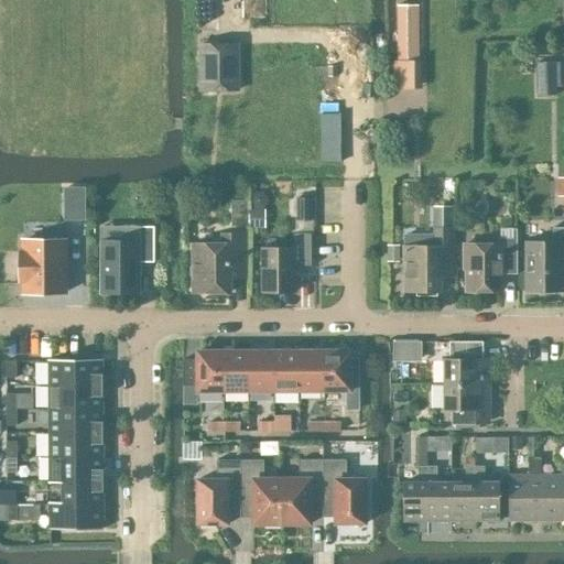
[(409,6),(397,6),(397,58),(409,58),(409,6)]
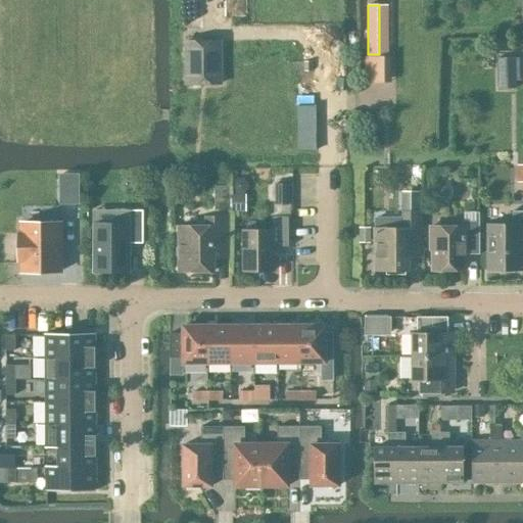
[(185,83),(220,83),(219,40),(185,40),(185,83)]
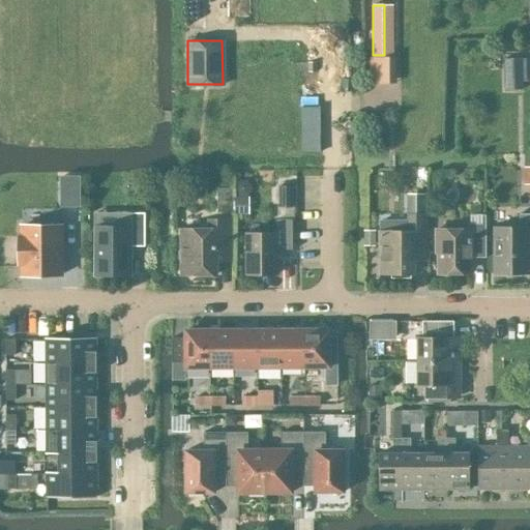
[(370,82),(392,82),(392,56),(370,57),(370,82)]
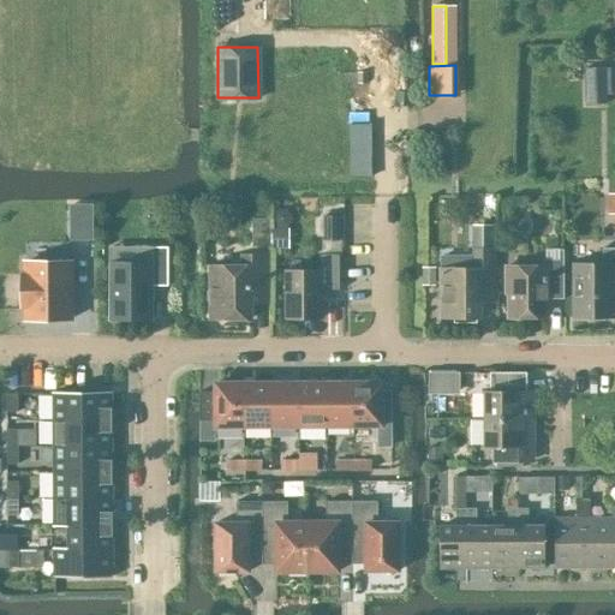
[(585,69),(586,105),(605,103),(605,67),(585,69)]
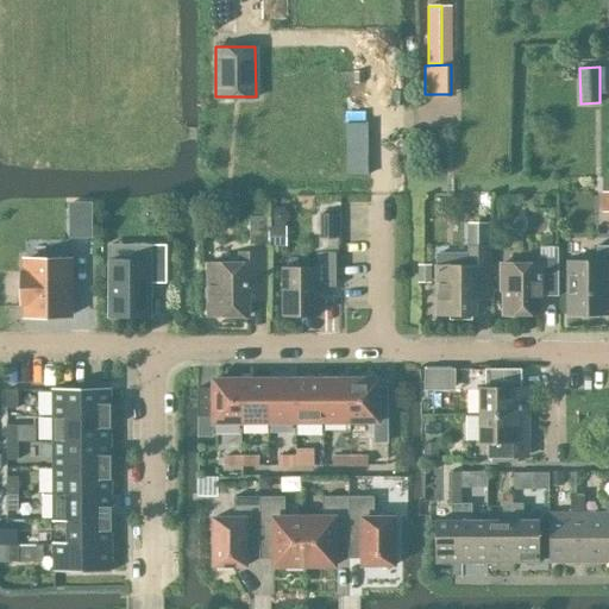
[(353,70),(353,82),(364,82),(364,70),(353,70)]
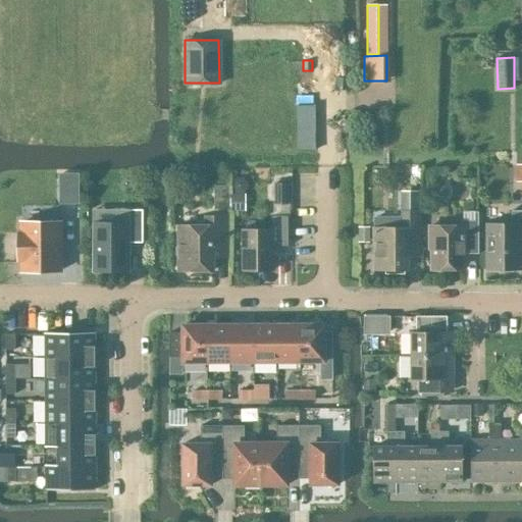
[(79,173),(59,173),(59,203),(79,203),(79,173)]
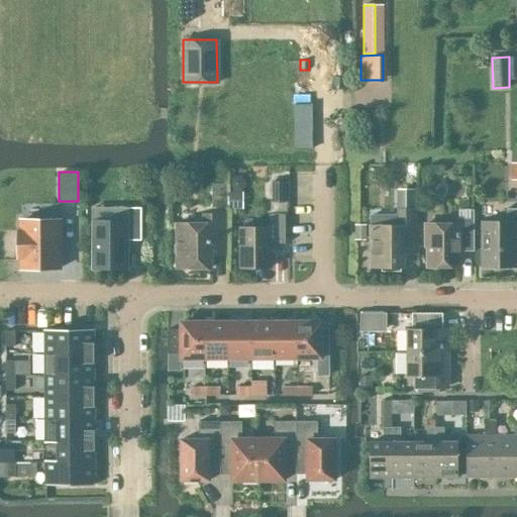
[(272,201),(284,201),(284,181),(272,181),(272,201)]
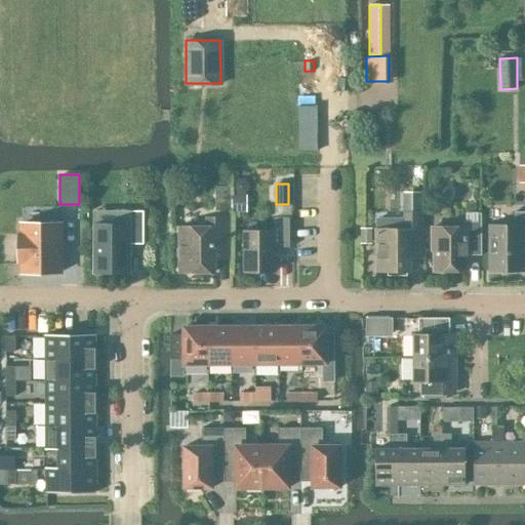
[(231,196),(231,186),(215,186),(215,210),(231,211),(231,196)]
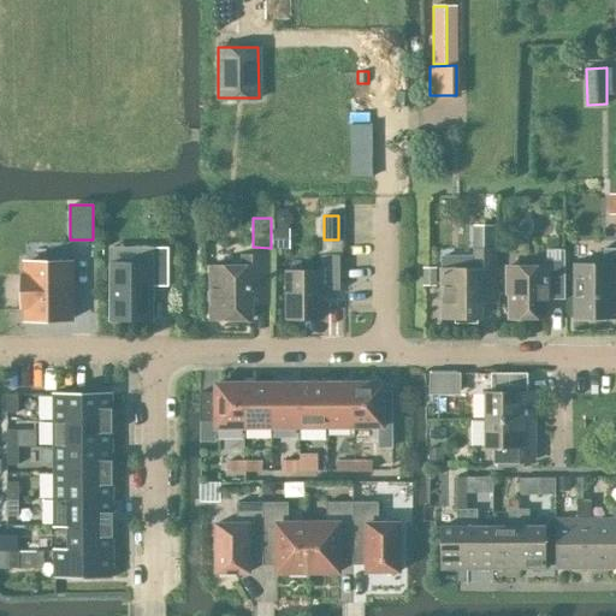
[(290,230),(271,230),(271,248),(271,250),(290,250),(290,230)]
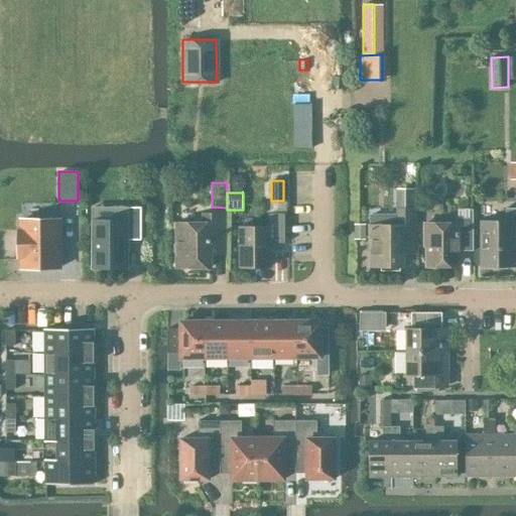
[(92,268),(126,268),(126,240),(140,240),(140,208),(124,208),(124,221),(93,221),(92,268)]
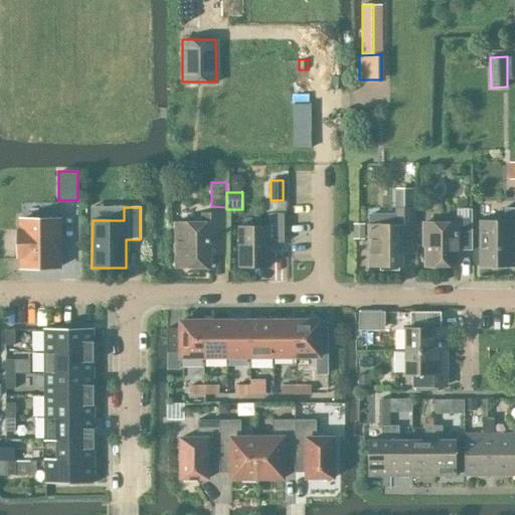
[(514,239),(514,238),(514,207),(504,208),(504,221),(479,221),(479,266),(514,266),(514,239)]
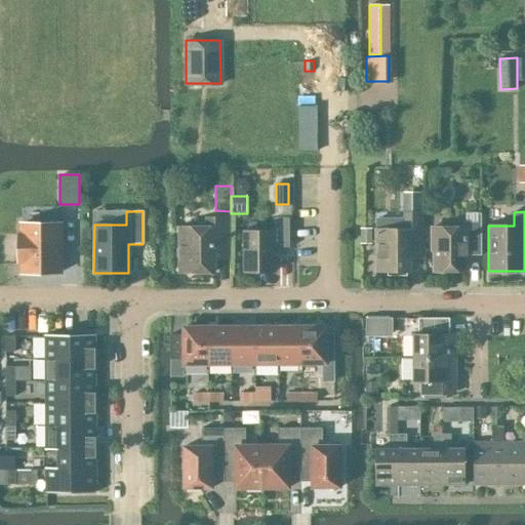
[(409,258),(423,258),(422,213),(404,213),(404,230),(376,230),(376,271),(409,271),(409,258)]
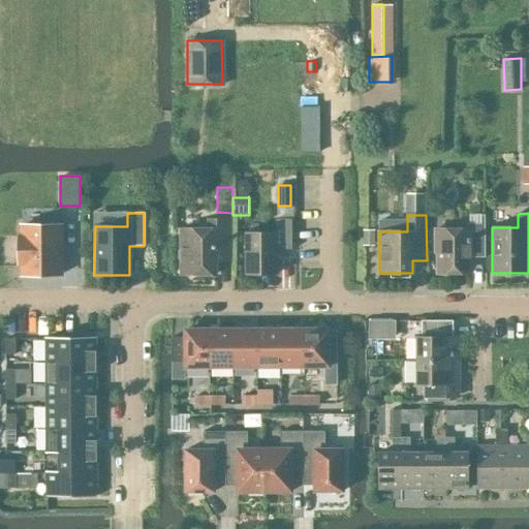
[(274,218),(274,230),(274,249),(276,249),(290,249),(290,218),(274,218)]
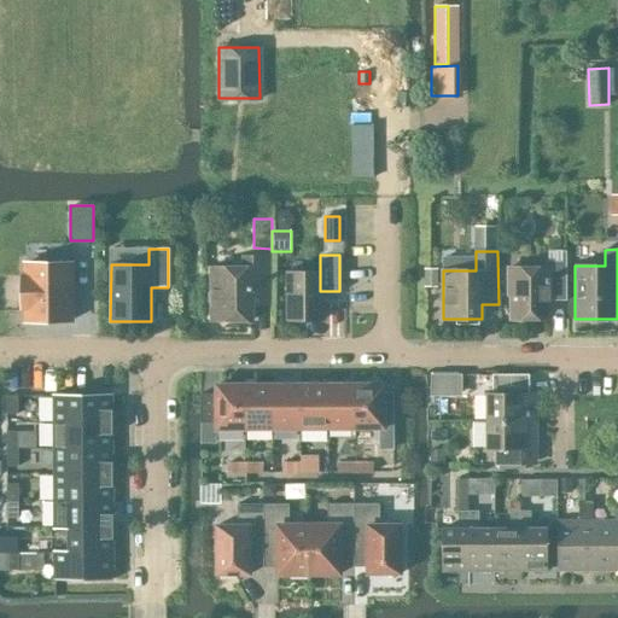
[(251,304),(267,304),(267,256),(243,256),(243,267),(210,267),(210,289),(207,292),(207,302),(210,305),(210,320),(251,320),(251,304)]
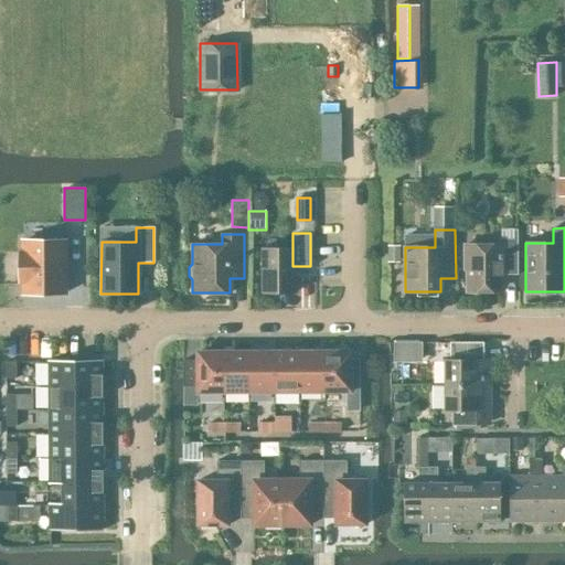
[(502,275),(518,275),(518,238),(498,238),(498,245),(464,245),(464,270),(466,270),(466,291),(502,291),(502,275)]
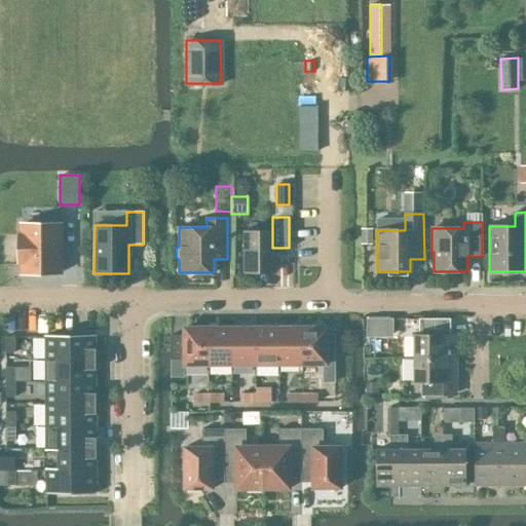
[(59,273),(59,224),(21,224),(21,234),(17,234),(17,263),(21,263),(21,273),(59,273)]
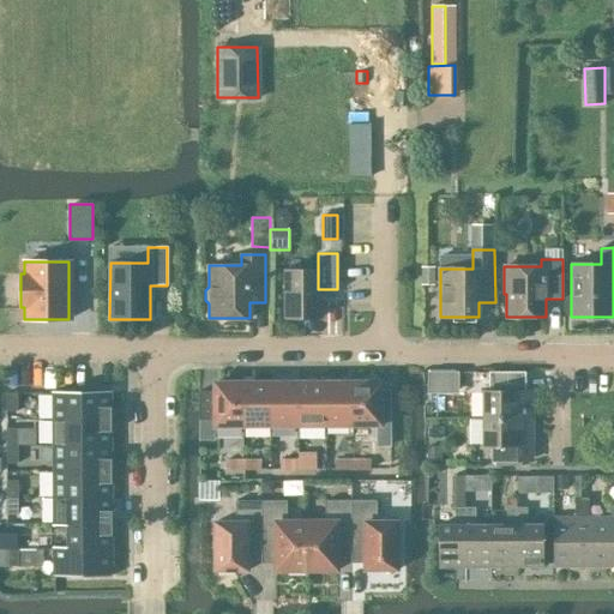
[(421,266),(421,286),(435,286),(435,266),(421,266)]
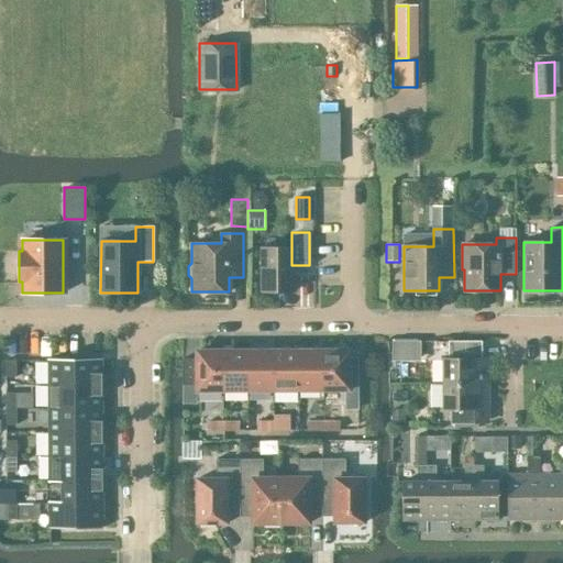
[(291,265),(291,245),(260,245),(261,290),(294,290),(294,265),(291,265)]
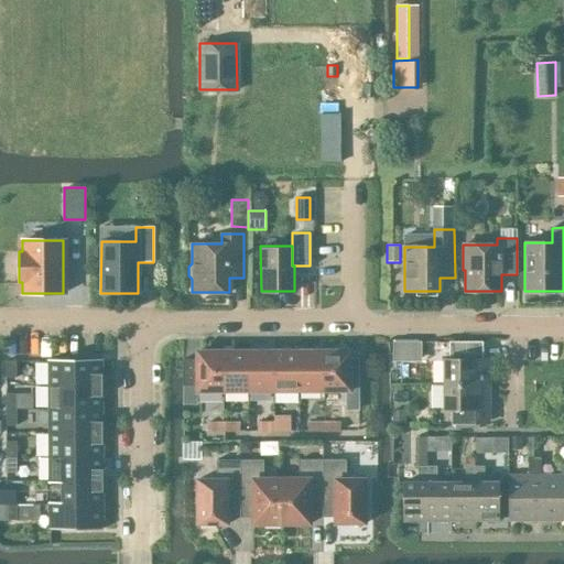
[(442,384),(489,384),(489,359),(483,359),(481,342),(448,342),(448,359),(442,359),(442,384)]
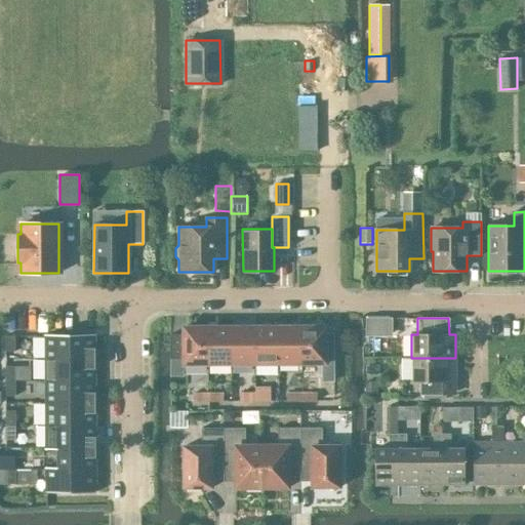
[(300,327),(300,363),(326,363),(326,362),(325,362),(325,328),(326,328),(326,326),(300,327)]
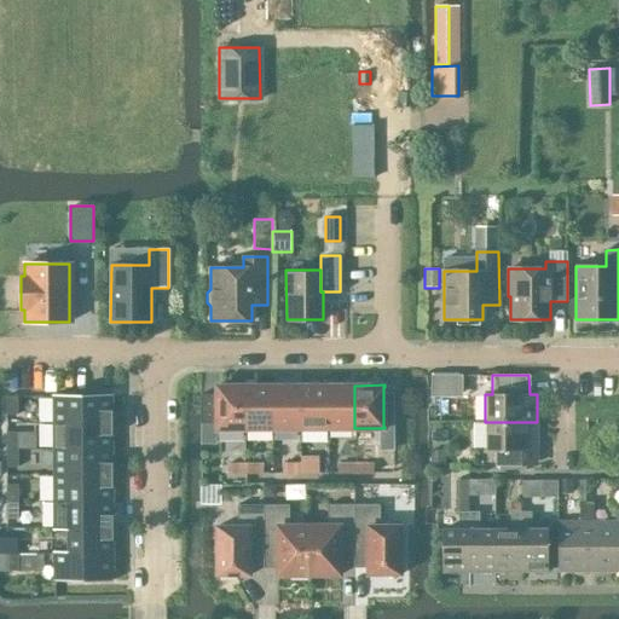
[(214,428),(244,428),(244,386),(214,386),(214,387),(215,387),(215,394),(200,394),(200,423),(217,423),(217,427),(214,427),(214,428)]
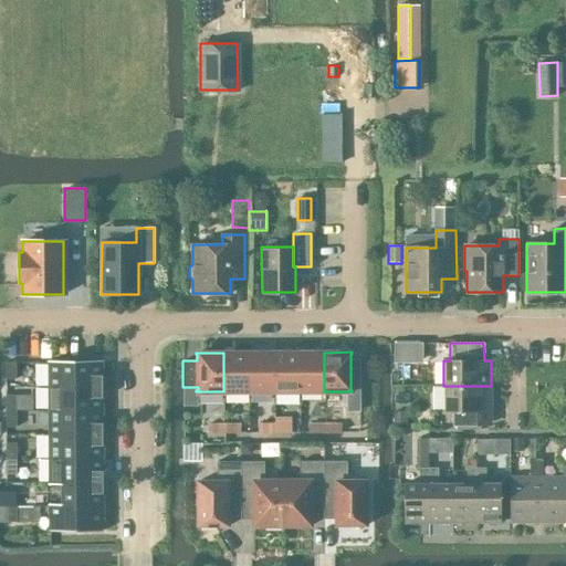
[(223,391),(249,391),(249,353),(223,353),(223,391)]
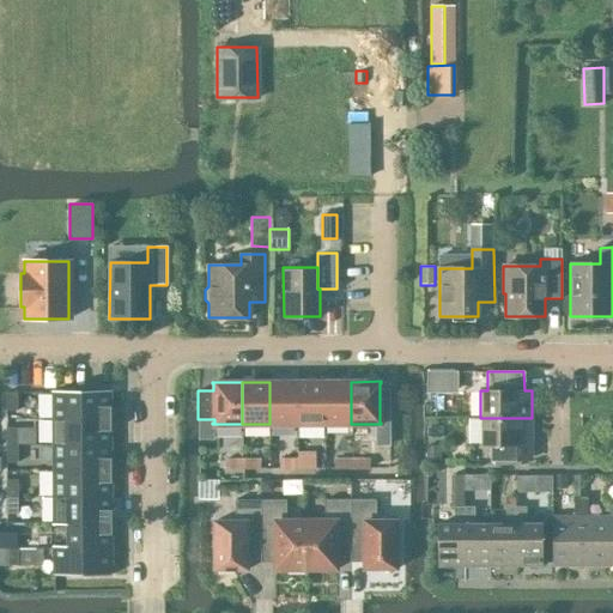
[(269,424),(296,424),(296,382),(269,382),(269,424)]
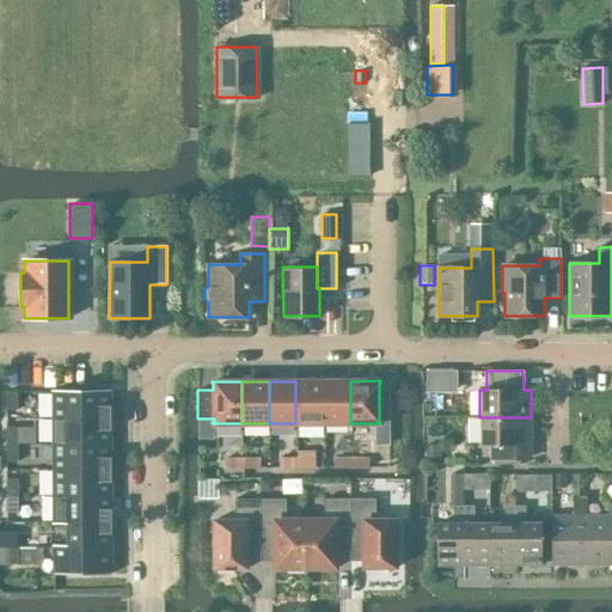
[(295,423),(323,423),(323,381),(295,381),(295,423)]
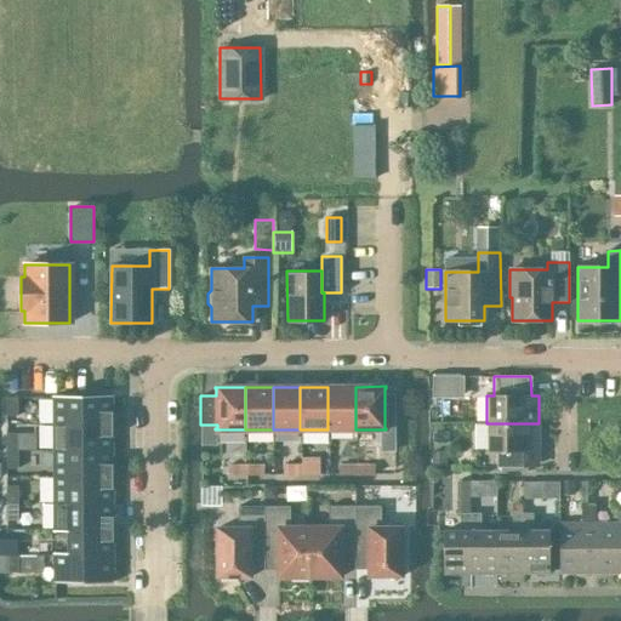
[(355,429),(355,387),(328,387),(328,429),(355,429)]
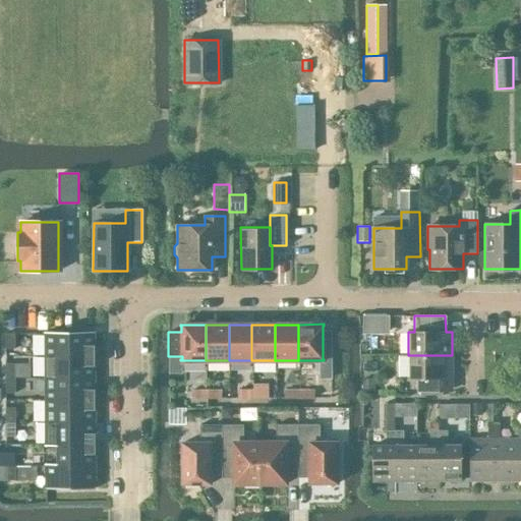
[(43,355),(55,355),(94,355),(94,332),(43,332),(43,355)]
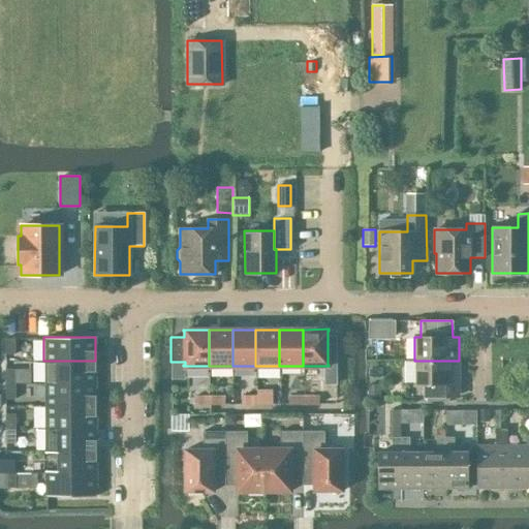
[(56,383),(95,383),(95,361),(56,361),(56,383)]
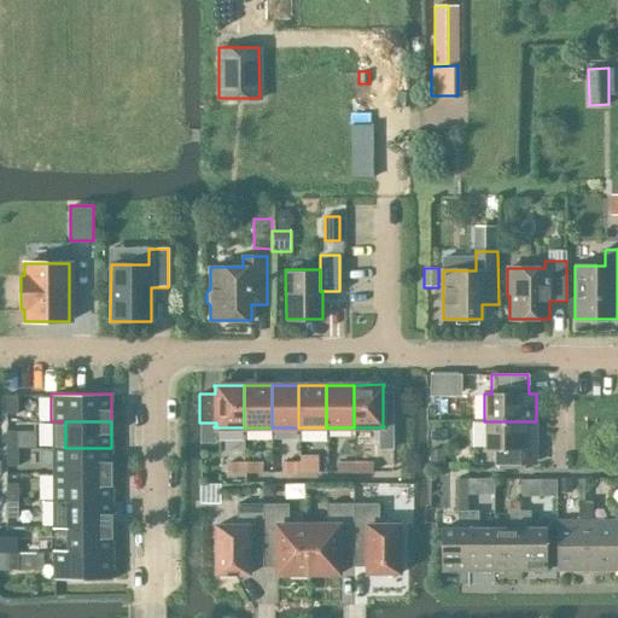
[(536,448),(536,421),(484,421),(484,449),(495,449),(494,464),(528,465),(528,448),(536,448)]
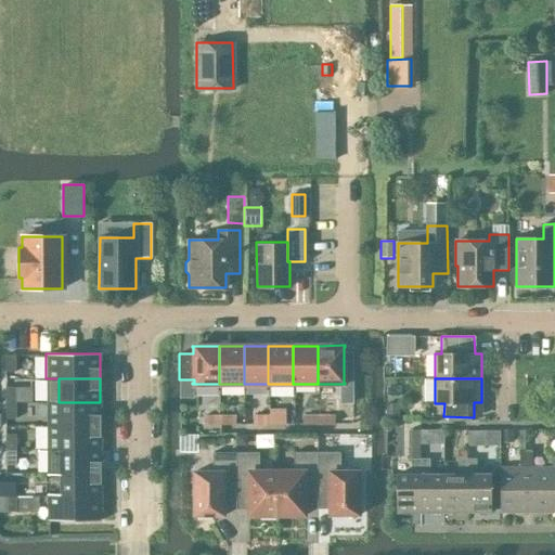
[(7,402),(16,402),(16,387),(7,387),(7,402)]
